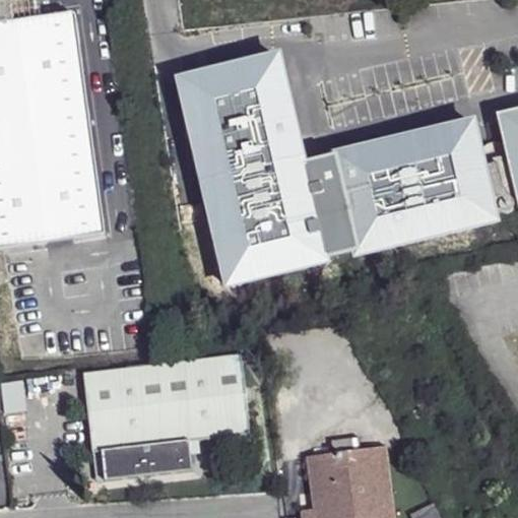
[(0,0),(0,251),(107,238),(78,26),(76,22),(71,17),(64,16),(33,21),(28,0),(0,0)]
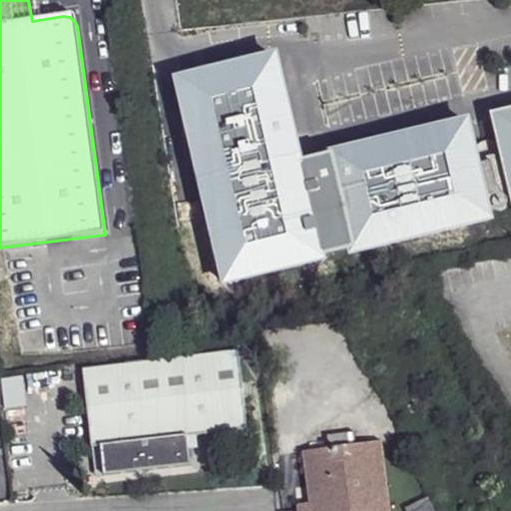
[(510,116),(492,120),(498,149),(510,201),(510,116)]
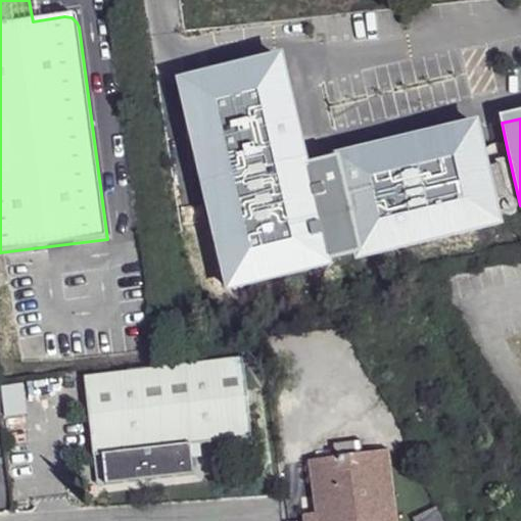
[(520,205),(508,152),(503,148),(496,147),(490,148),(483,152),(481,156),(494,221),(520,215),(520,205)]
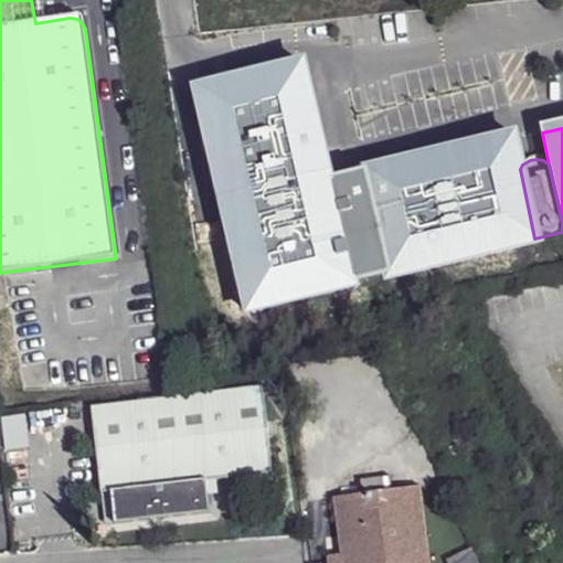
[(259,384),(91,404),(102,488),(112,488),(116,519),(208,509),(203,476),(271,469),(259,384)]
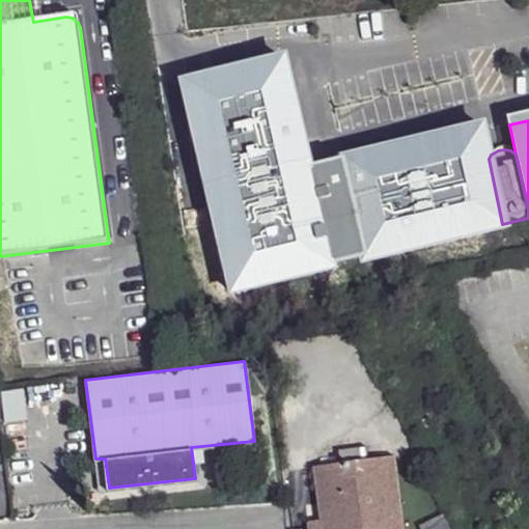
[(338,458),(311,462),(319,514),(309,516),(310,528),(401,528),(392,451),(365,454),(363,441),(335,445),(338,458)]
